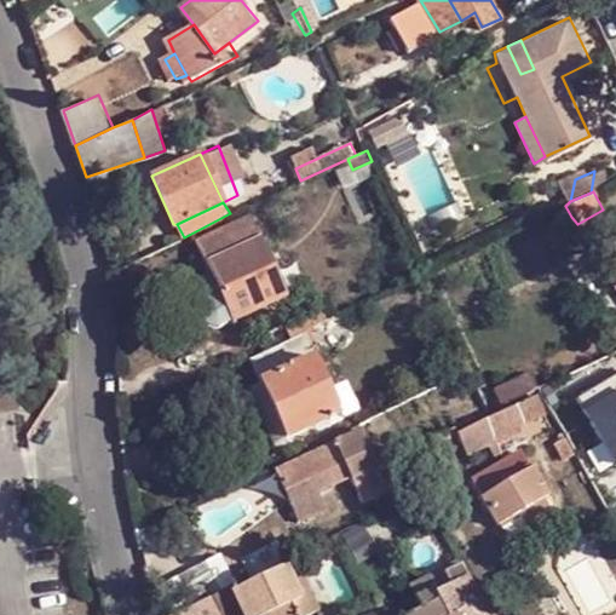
[(199,245),(208,264),(263,240),(254,220),(199,245)]
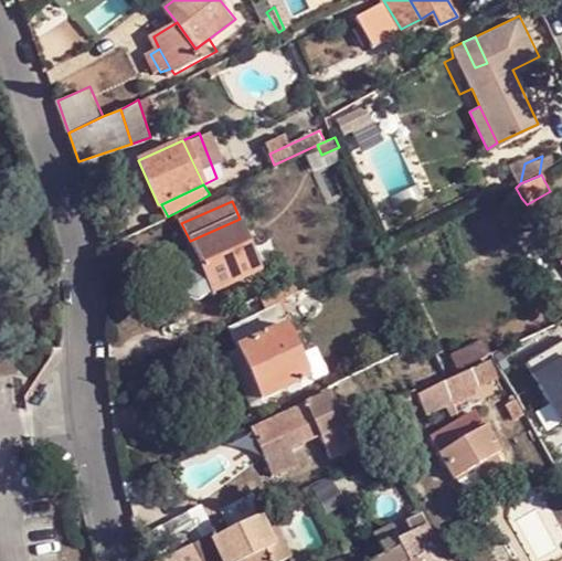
[(240,219),(190,241),(204,271),(213,294),(219,290),(263,271),(240,219)]
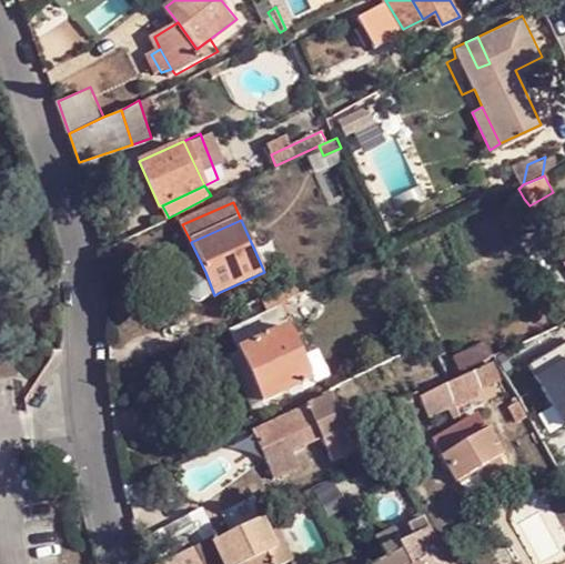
[(214,295),(205,272),(198,277),(194,282),(194,291),(200,296),(207,300),(214,298),(220,292),(214,295)]
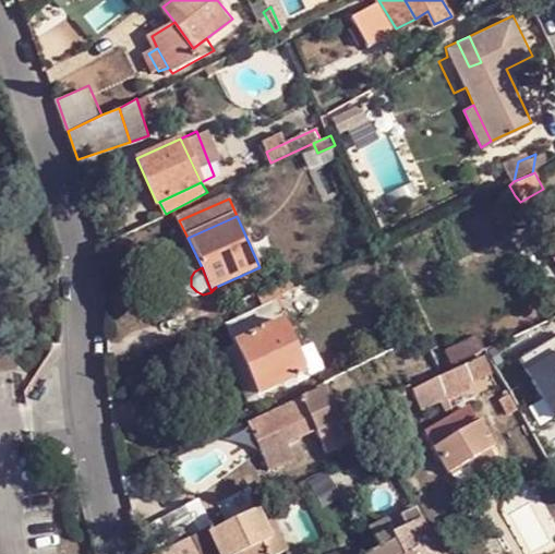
[(236,345),(285,322),(281,312),(296,306),(288,291),(265,303),(250,310),(225,322),(236,345)]
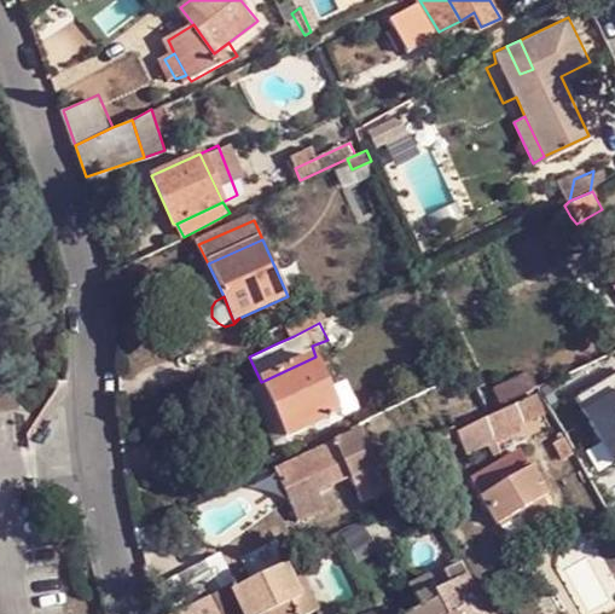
[(315,357),(261,382),(288,435),(342,409),(315,357)]
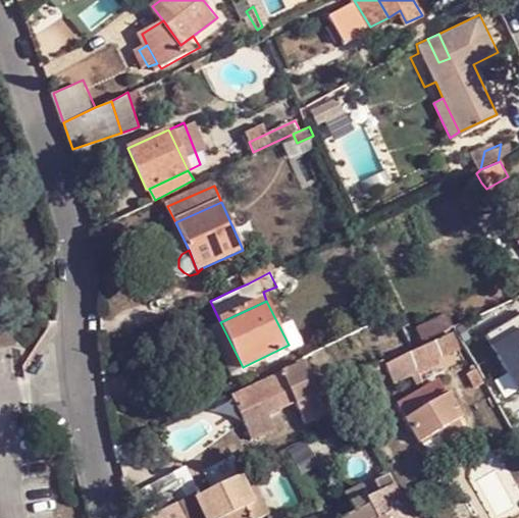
[(417,328),(424,341),(453,326),(448,313),(417,328)]
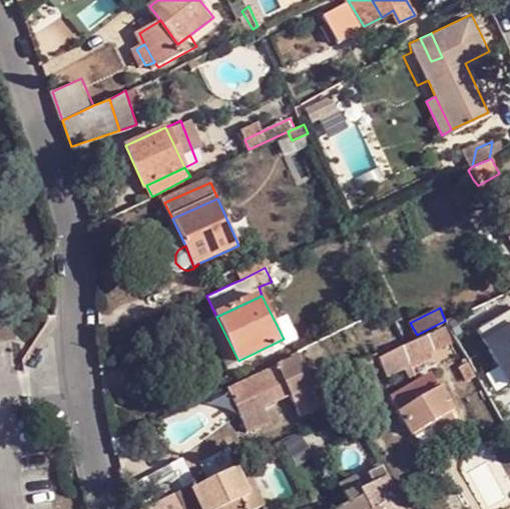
[(227,366),(238,361),(216,317),(207,322),(227,366)]
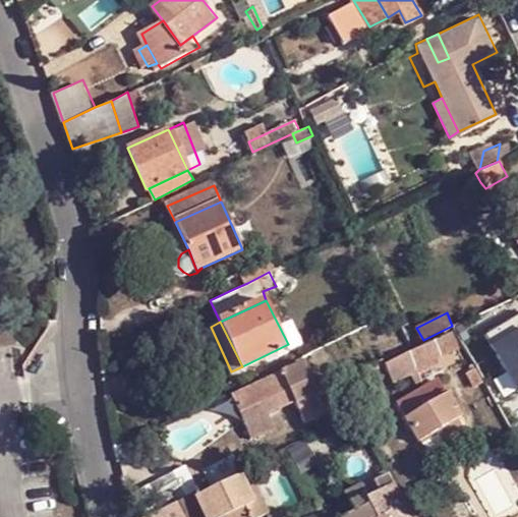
[(415,369),(441,358),(439,353),(456,344),(454,337),(409,355),(415,369)]
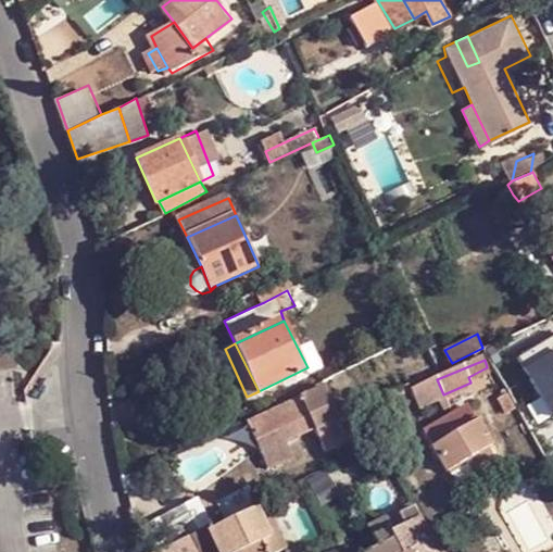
[(338,381),(263,417),(279,452),(303,440),(332,425),(342,446),(363,438),(338,381)]
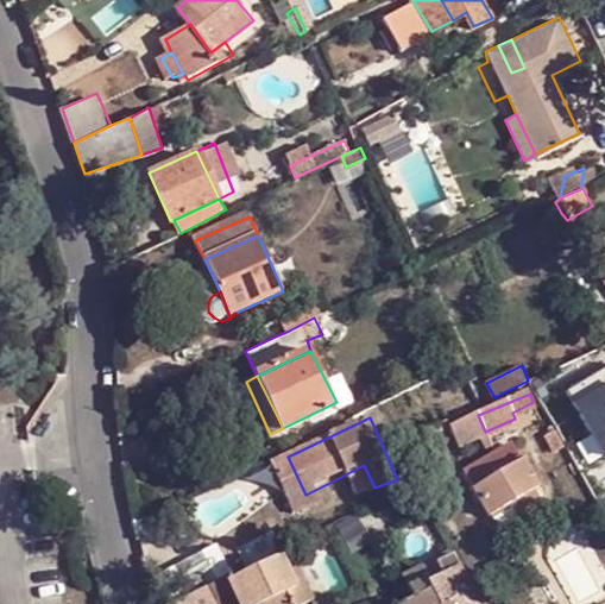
[(555,435),(550,439),(556,452),(562,448),(555,435)]
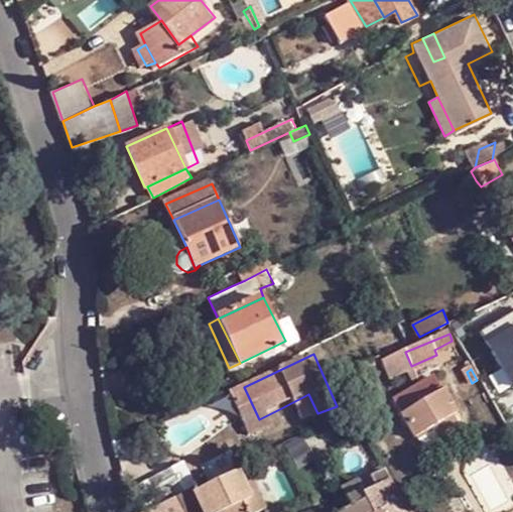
[(456,414),(435,377),(394,402),(414,439),(456,414)]
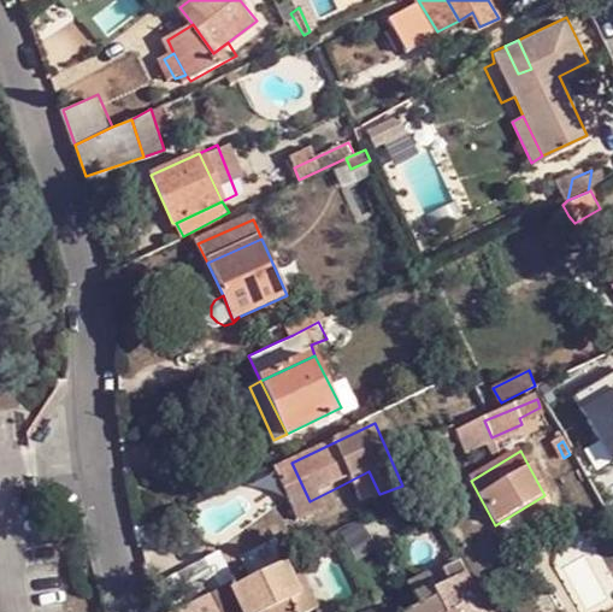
[(336,488),(310,501),(317,516),(342,502),(336,488)]
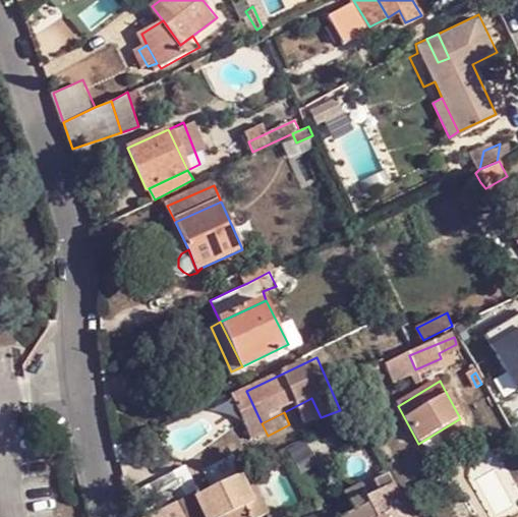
[(138,493),(148,512),(210,482),(200,463),(138,493)]
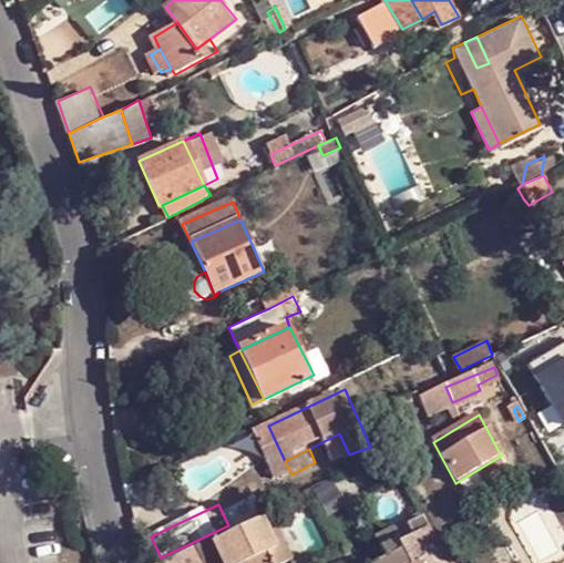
[(422,518),(420,512),(376,536),(387,558),(375,562),(419,562),(441,549),(422,518)]
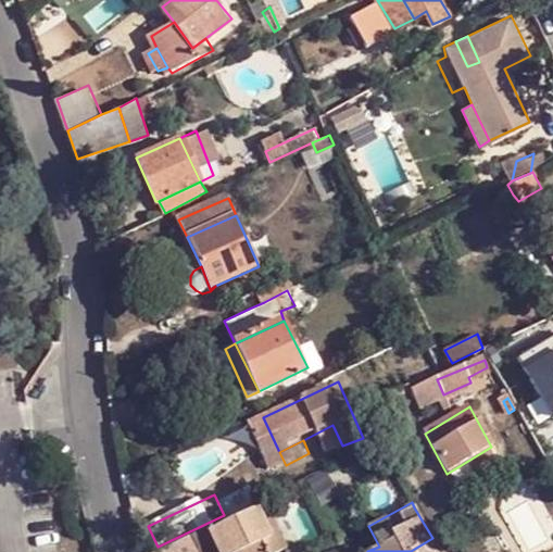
[(211,532),(220,551),(225,551),(238,546),(261,536),(271,531),(264,516),(260,510),(211,532)]
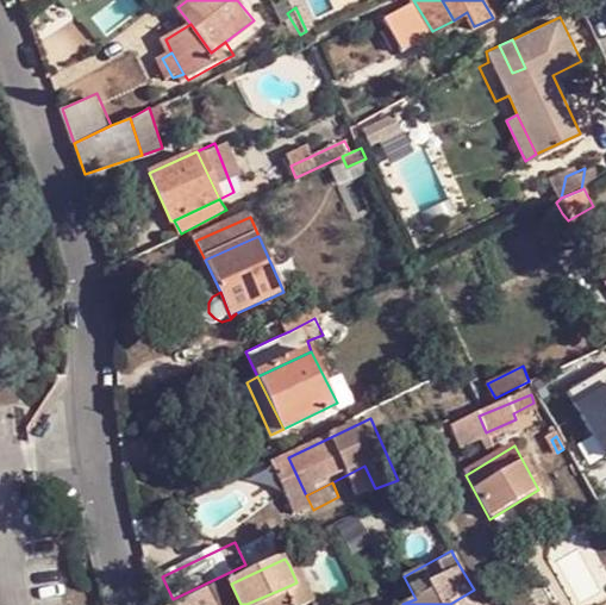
[(299,561),(289,566),(297,582),(286,587),(294,604),(299,604),(314,598),(299,561)]
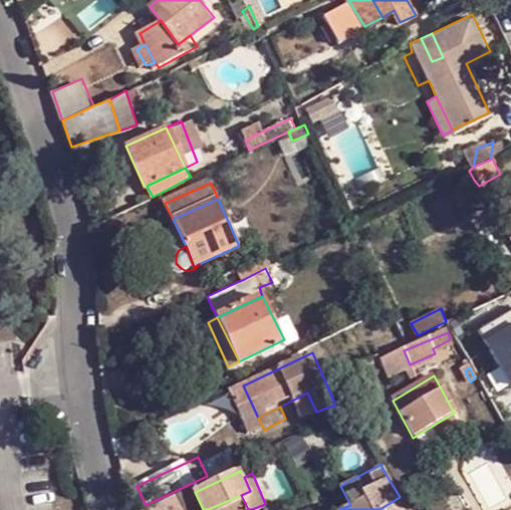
[(203,509),(195,492),(179,500),(177,494),(143,509),(203,509)]
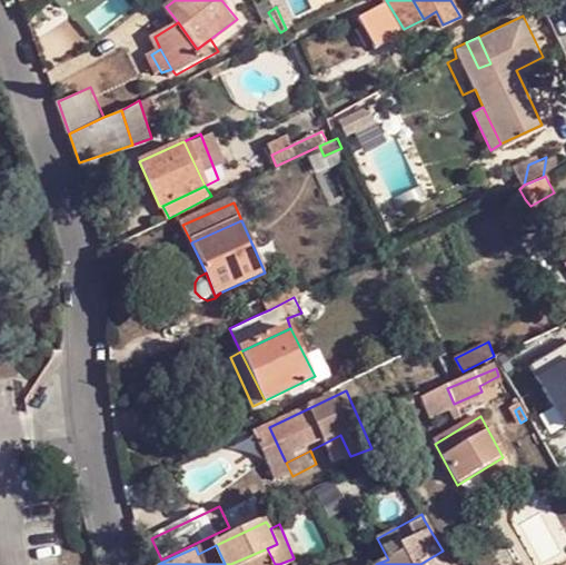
[(275,564),(267,548),(244,558),(247,564),(275,564)]
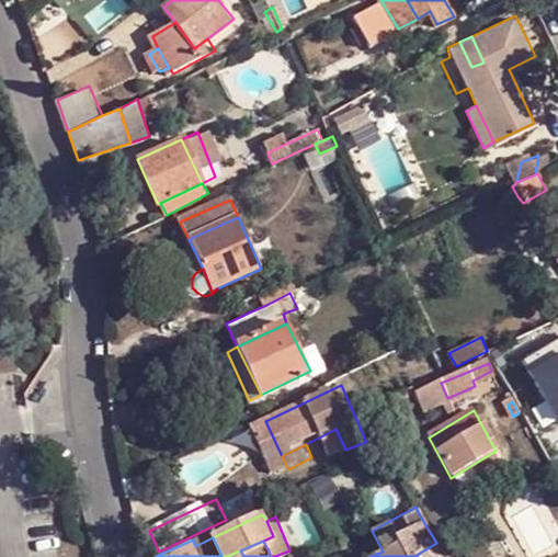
[(445,556),(436,543),(414,556),(445,556)]
